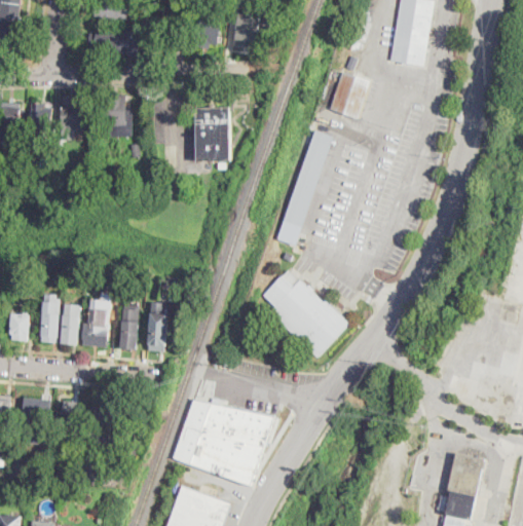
[(21,0),(17,24),(12,23),(12,41),(0,41),(0,0),(21,0)]
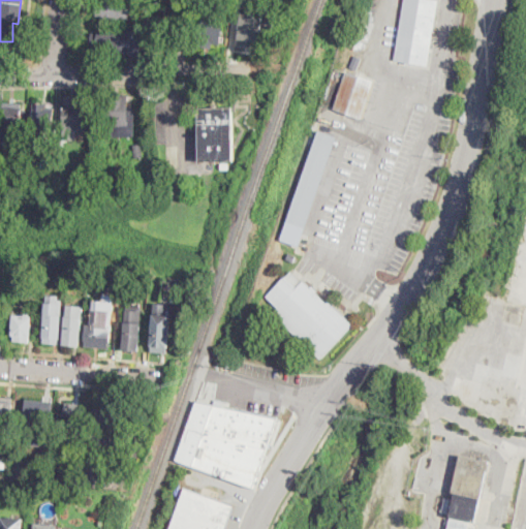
[(127,0),(126,20),(94,16),(94,10),(93,10),(94,0),(127,0)]
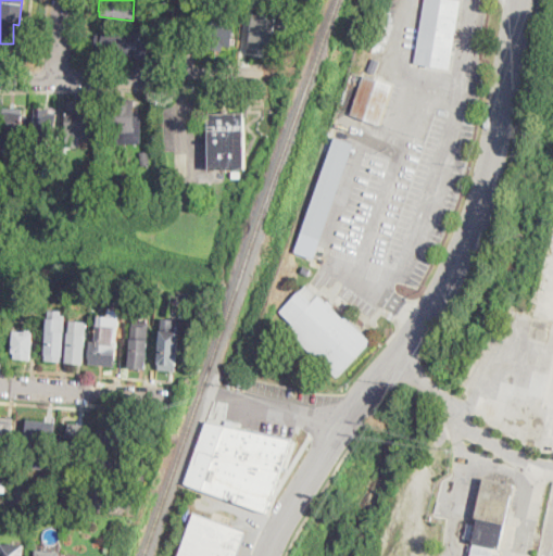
[(230,0),(237,1),(228,47),(221,46),(220,51),(202,48),(211,0),(230,0)]
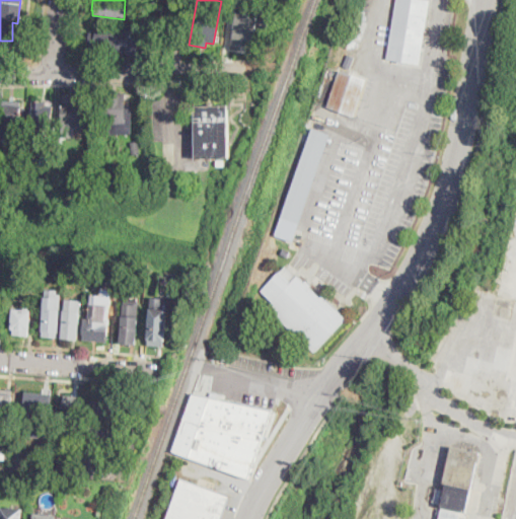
[(427,0),(417,65),(384,59),(393,0),(427,0)]
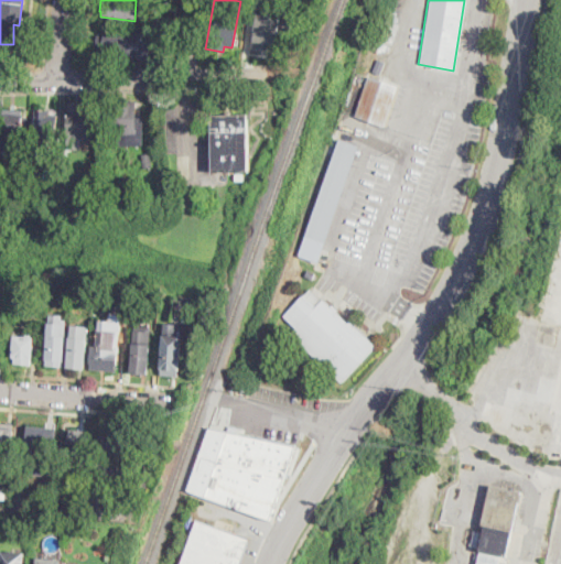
[(277,51),(278,13),(252,13),(251,50),(277,51)]
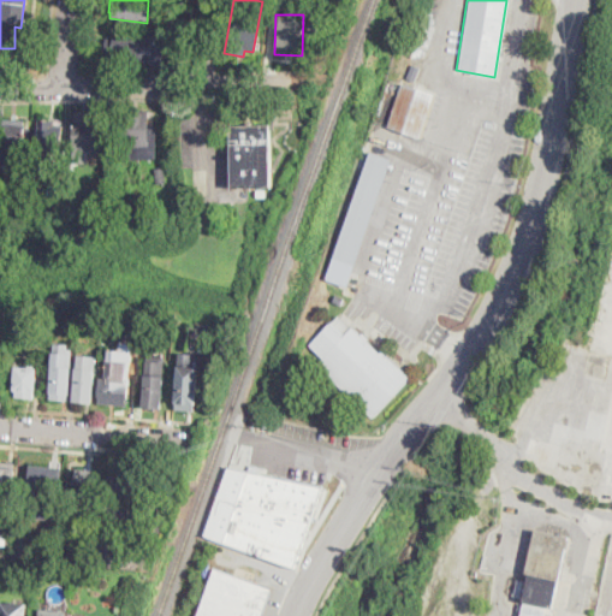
[(152,36),(149,46),(143,46),(143,48),(150,49),(148,60),(141,59),(141,61),(101,57),(104,37),(111,39),(112,30),(152,36)]
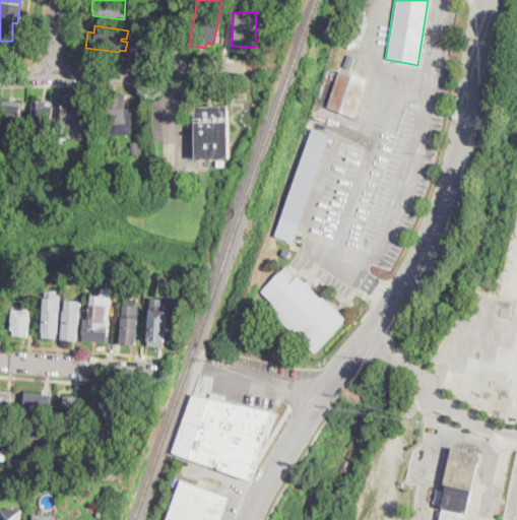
[(169,34),(168,42),(158,41),(159,33),(169,34)]
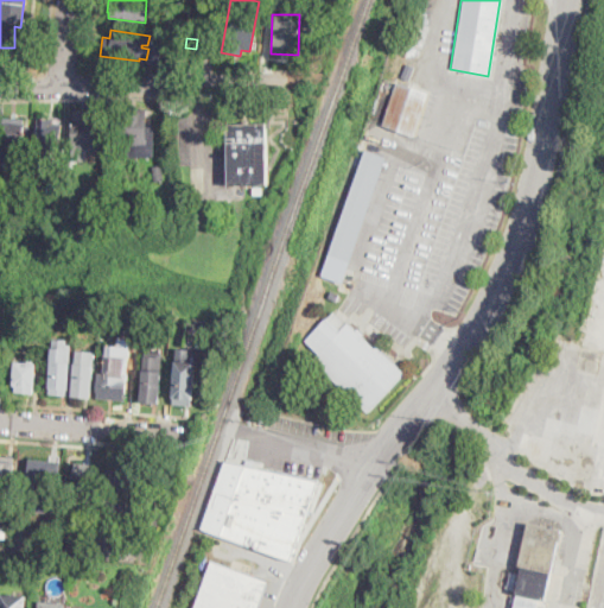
[(412,65),(407,78),(399,76),(404,62),(412,65)]
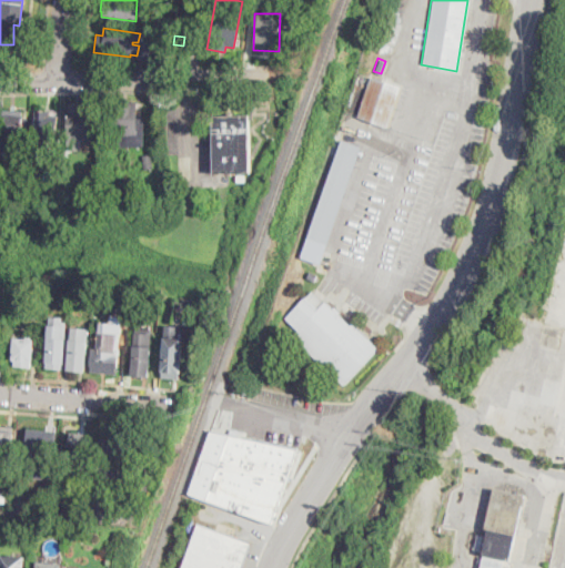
[(399,87),(385,128),(355,118),(369,77),(399,87)]
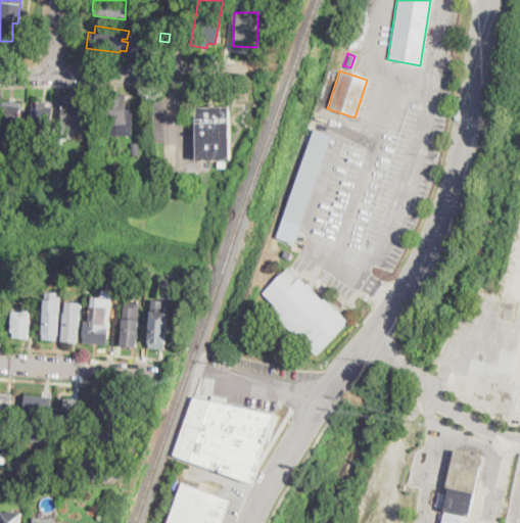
[(124,93),(124,105),(130,105),(131,135),(103,135),(102,94),(124,93)]
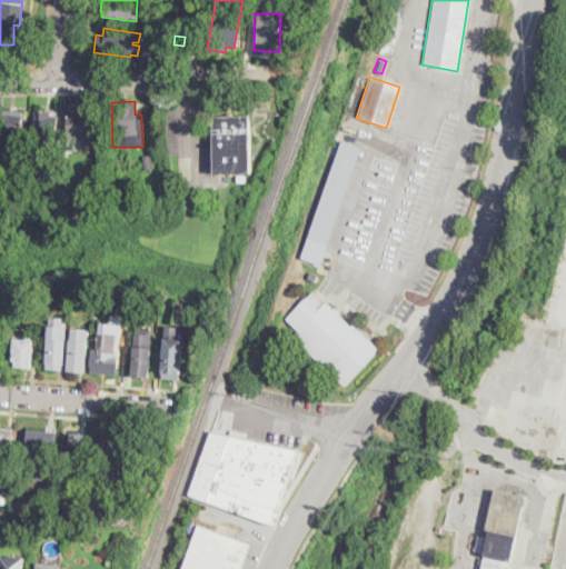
[(80,103),(80,110),(89,110),(89,140),(77,141),(77,145),(66,145),(66,103),(80,103)]
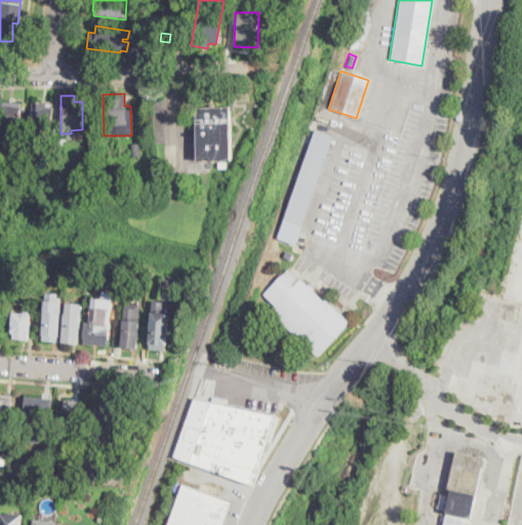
[(51,101),(49,132),(29,130),(31,103),(40,104),(40,99),(51,101)]
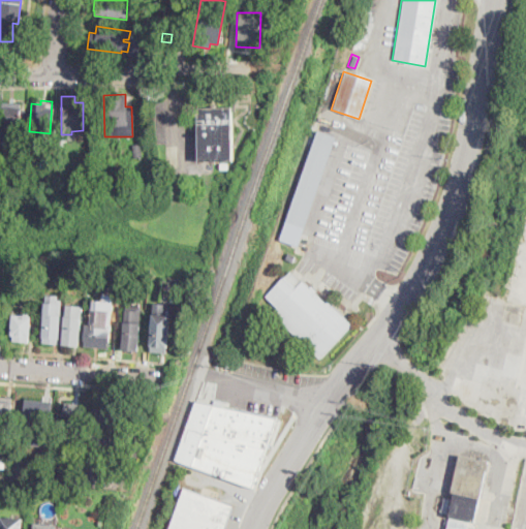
[(19,102),(19,110),(24,110),(23,125),(19,125),(19,134),(7,134),(6,139),(0,138),(0,107),(13,109),(13,101),(19,102)]
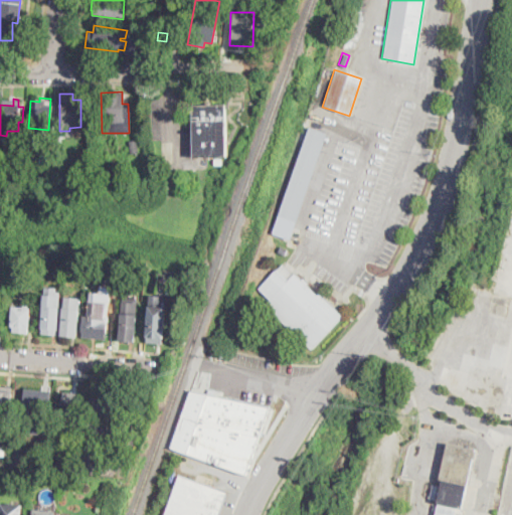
[(191,158),(190,106),(222,105),(223,157),(191,158)]
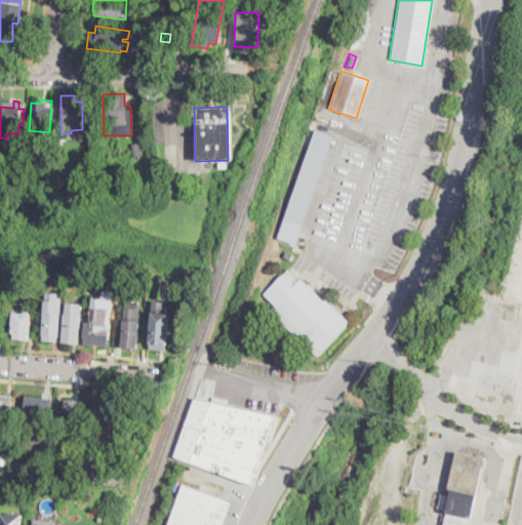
[(294,244),(276,238),(313,130),(331,136),(294,244)]
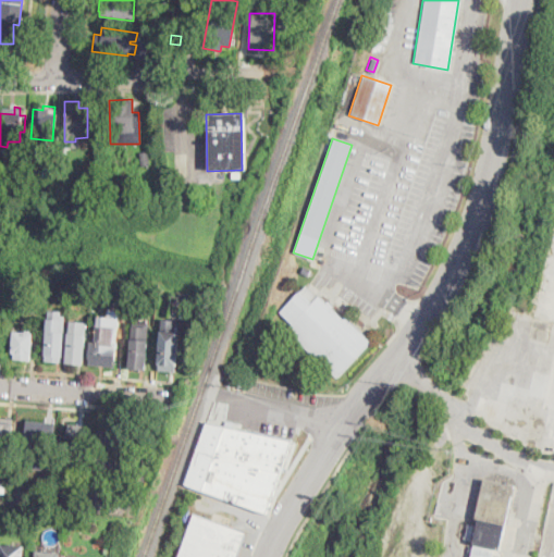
[(146,164),(136,165),(135,152),(145,151),(146,164)]
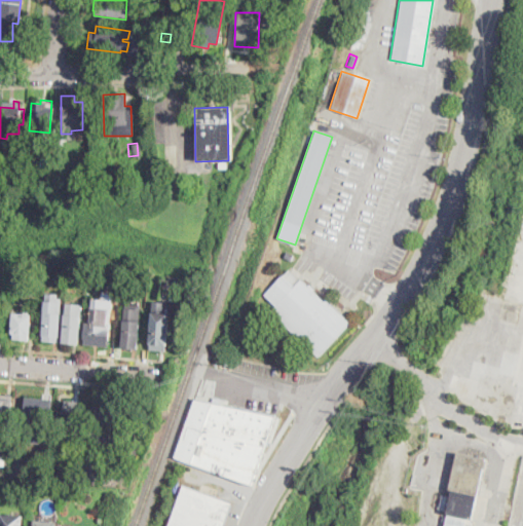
[(64,157),(54,158),(53,145),(63,145),(64,157)]
